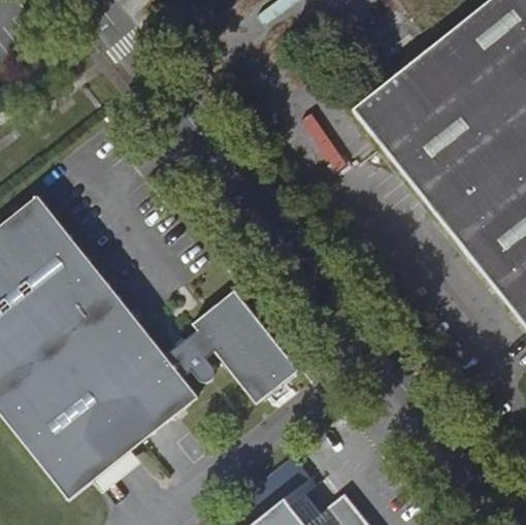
[(486,0),(351,108),(525,328),(525,0),(486,0)]
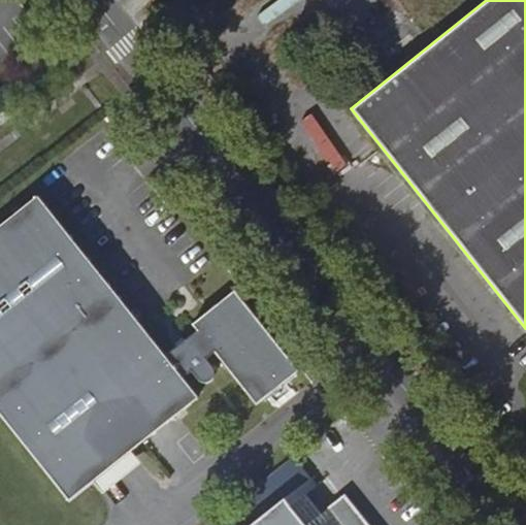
[(401,8),(379,26),(396,50),(420,31),(401,8)]
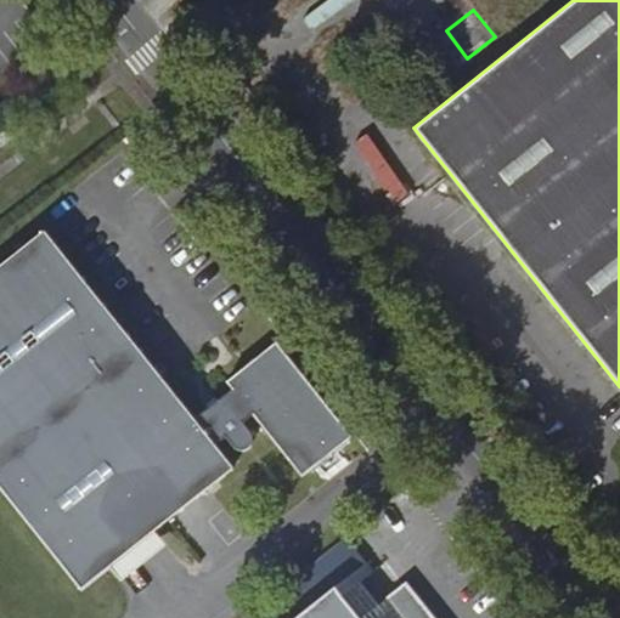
[(395,153),(366,179),(390,207),(420,181),(395,153)]
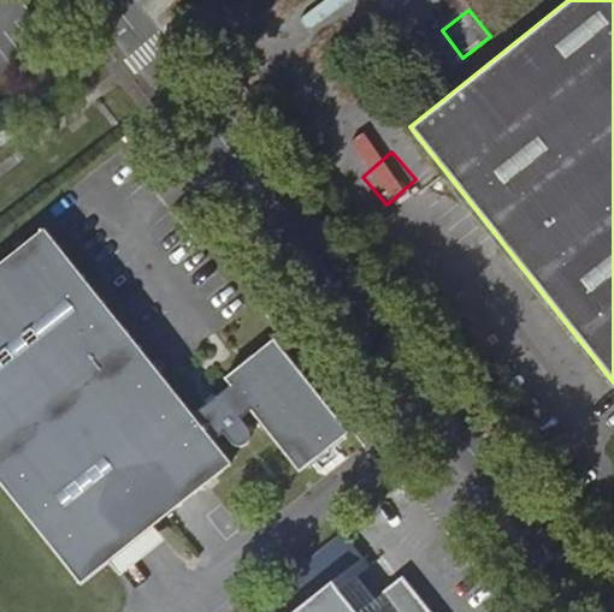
[(0,481),(80,581),(106,559),(152,524),(229,462),(212,439),(222,431),(231,443),(238,443),(243,441),(247,438),(249,432),(249,428),(241,416),(251,409),(299,469),(347,429),(272,336),(223,375),(229,384),(192,414),(42,227),(0,260),(0,481)]
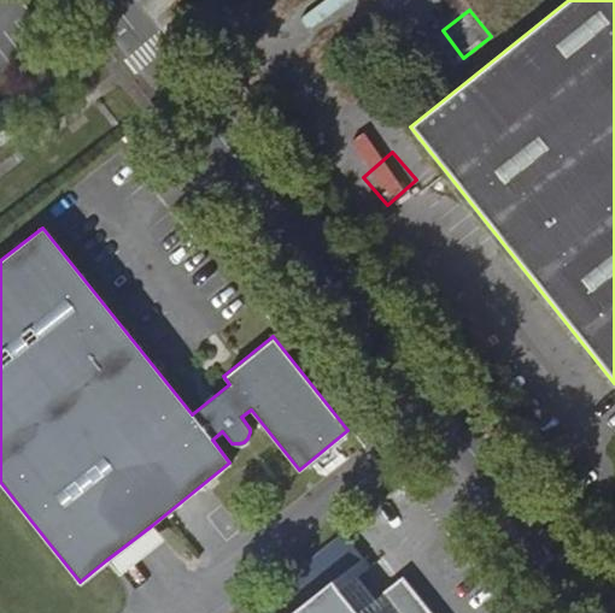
[(163,538),(152,525),(106,560),(118,573),(163,538)]
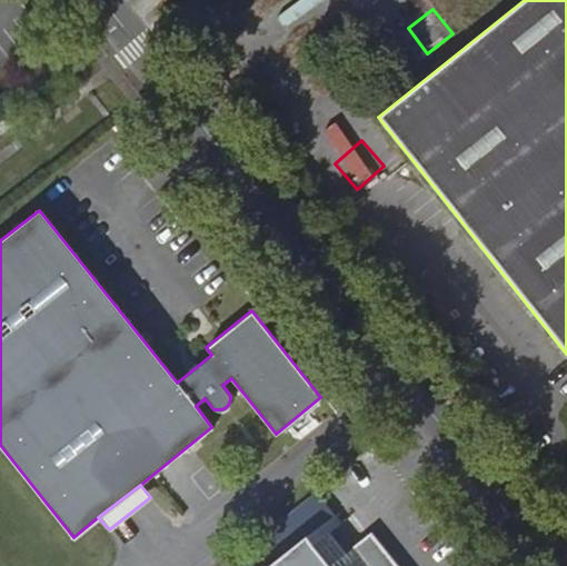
[(336,523),(329,516),(267,565),(397,565),(370,530),(366,533),(348,513),(336,523)]
